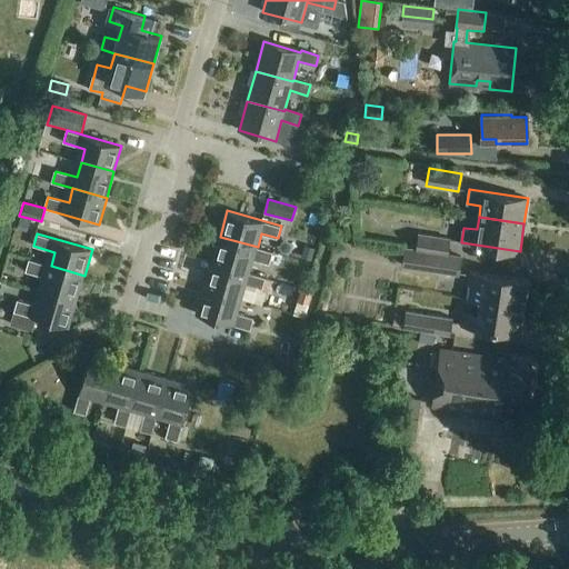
[(417,250),(449,255),(450,239),(418,235),(417,250)]
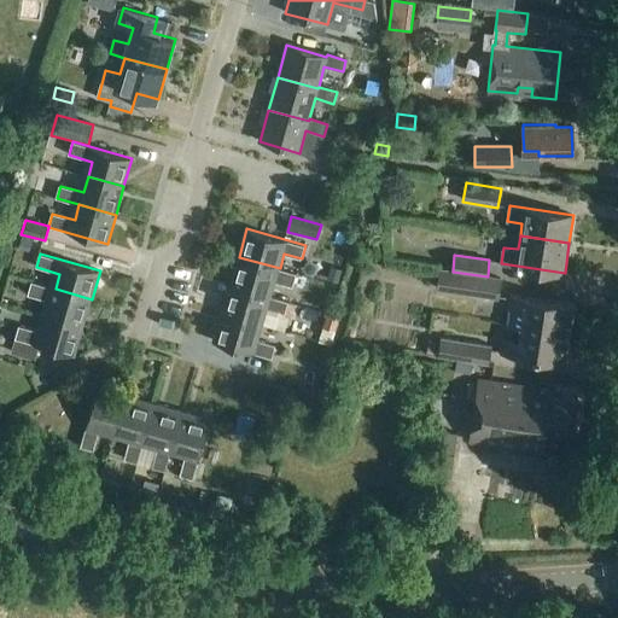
[(298,273),(280,268),(239,257),(231,285),(272,296),(275,281),(295,286),(298,273)]
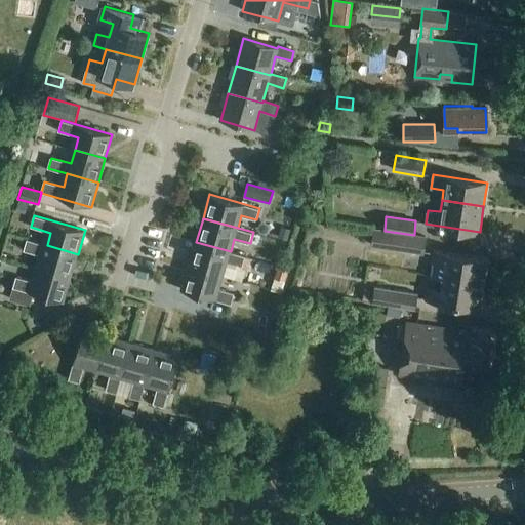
[(279,228),(276,240),(287,243),(290,231),(279,228)]
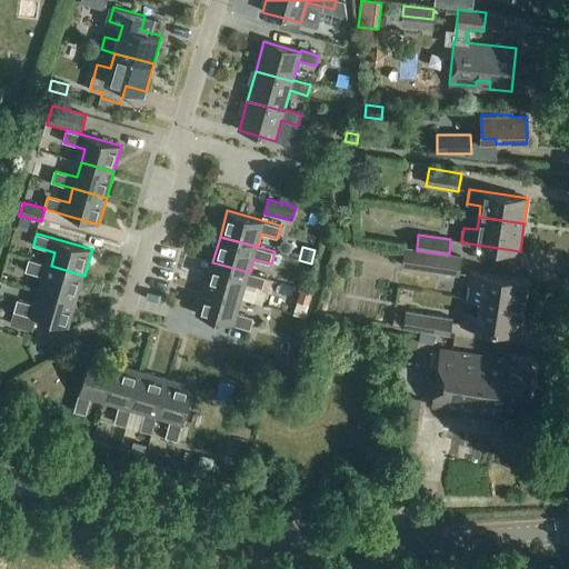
[(449,255),(417,250),(405,248),(402,268),(460,276),(462,257),(449,255)]
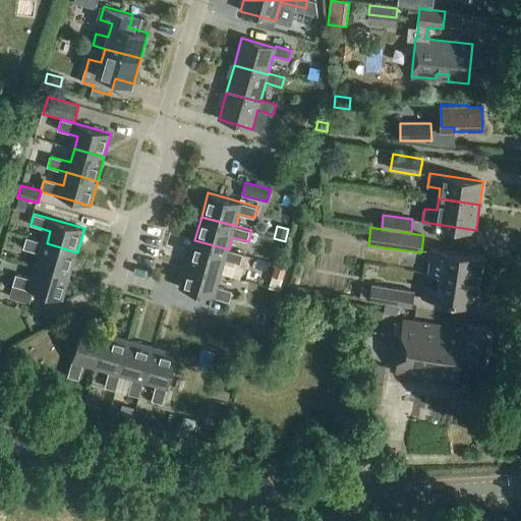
[(40,268),(70,276),(77,252),(47,243),(26,237),(23,249),(43,254),(40,268)]
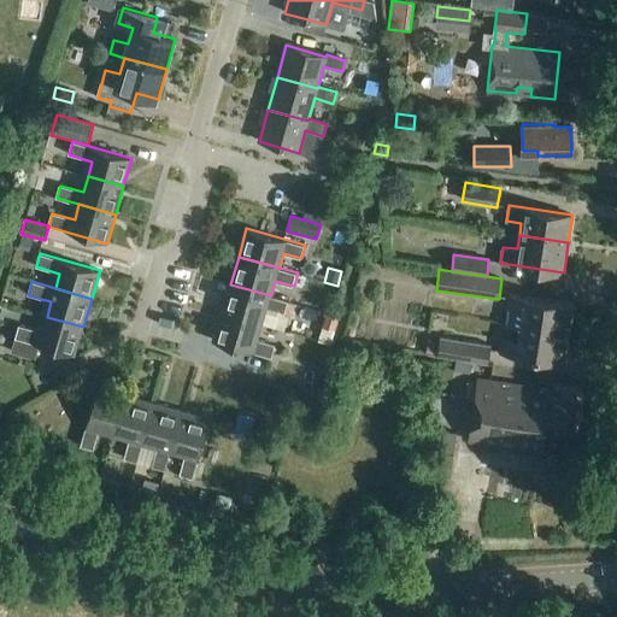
[(222,312),(263,324),(266,309),(286,315),(289,301),(271,295),(230,285),(222,312)]
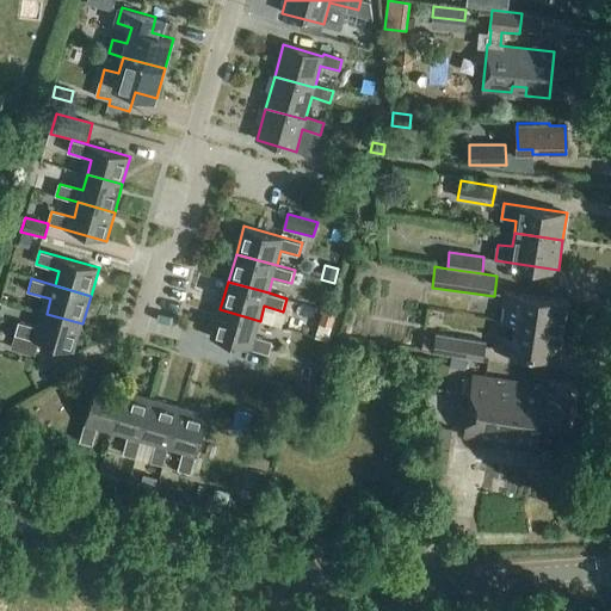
[(501,319),(563,329),(568,301),(522,294),(505,291),(501,319)]
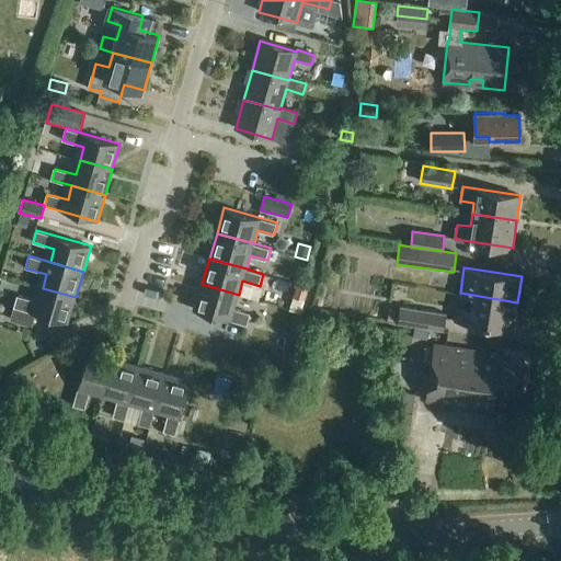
[(235,308),(239,295),(202,284),(195,310),(249,325),(252,313),(235,308)]
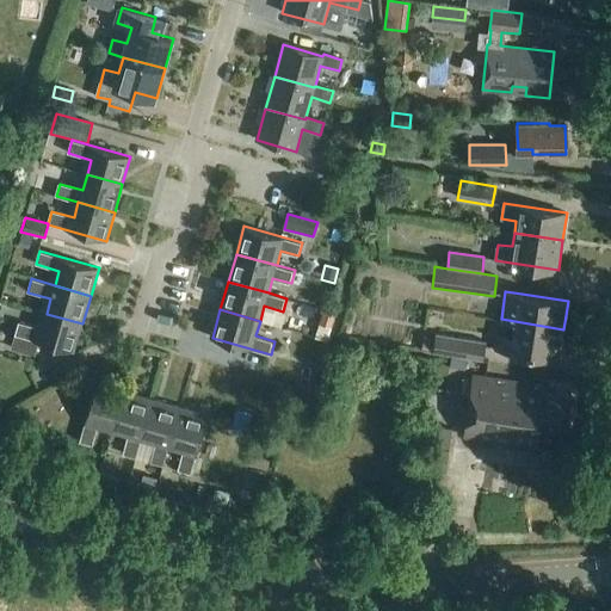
[(321,312),(318,325),(328,328),(332,314),(321,312)]
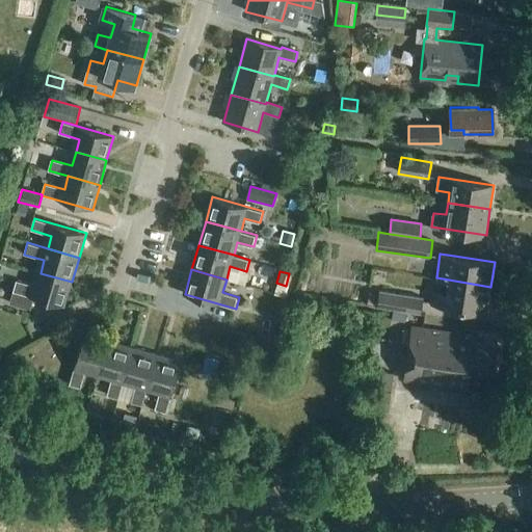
[(64,307),(72,282),(41,273),(36,286),(17,280),(12,292),(64,307)]
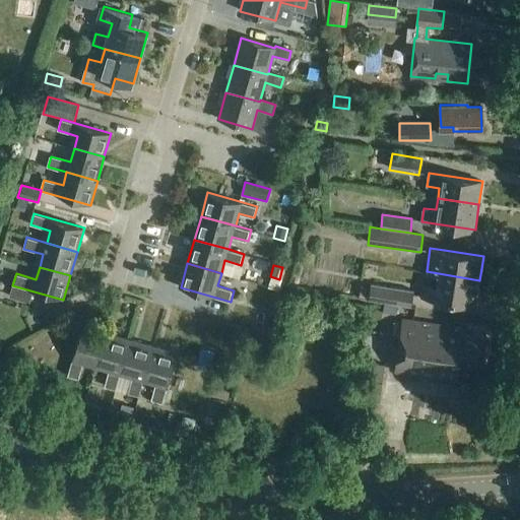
[(475,304),(479,280),(427,271),(426,273),(440,275),(438,286),(425,284),(423,295),(436,297),(436,298),(475,304)]
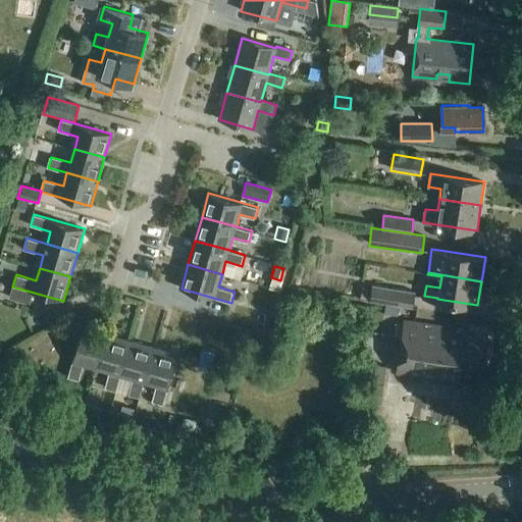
[(413,308),(416,294),(372,286),(370,301),(413,308)]
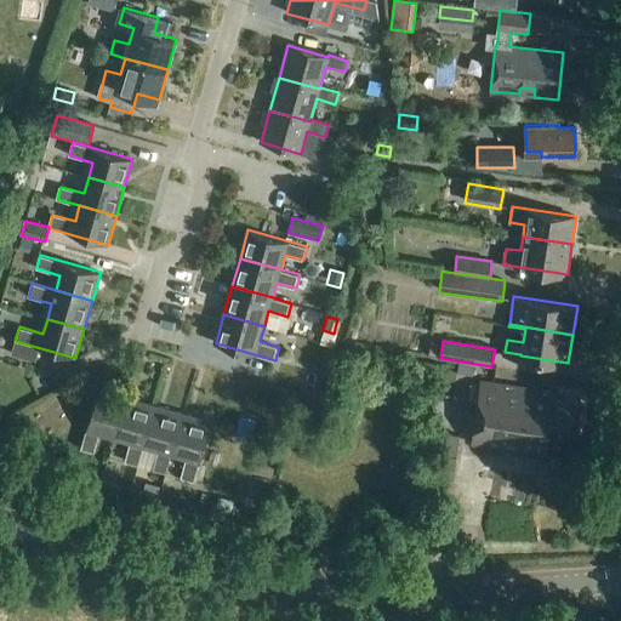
[(15,346),(1,346),(1,372),(15,372),(15,346)]
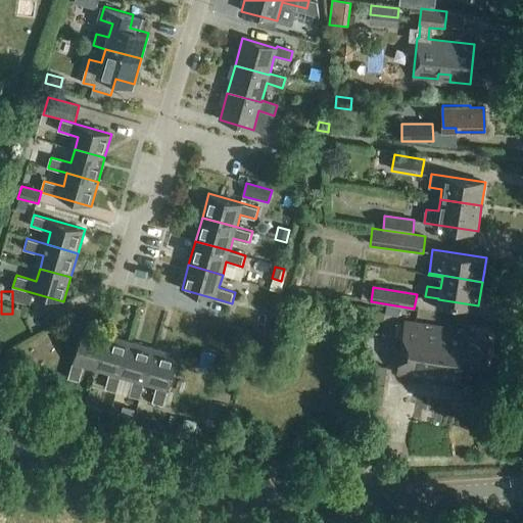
[(51,337),(74,327),(64,308),(42,319),(51,337)]
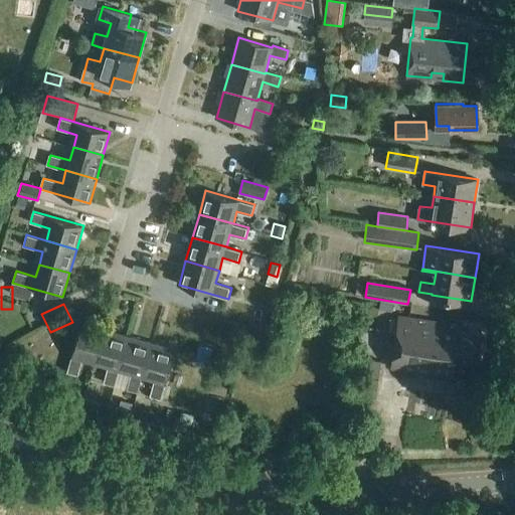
[(477,365),(482,333),(462,330),(462,326),(399,316),(396,336),(404,337),(403,342),(419,344),(440,348),(439,353),(444,354),(443,359),(455,361),(477,365)]
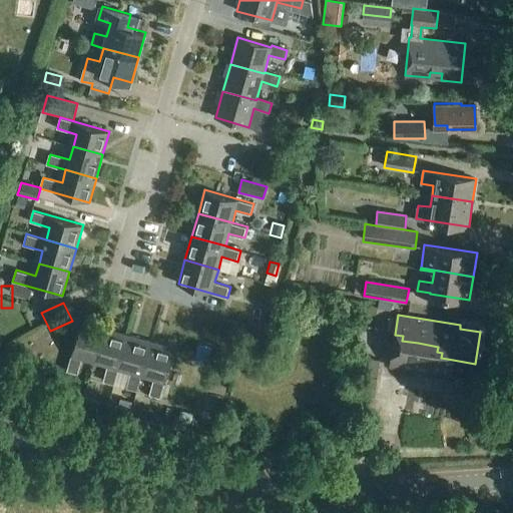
[(95,363),(105,329),(82,322),(67,371),(78,374),(82,359),(95,363)]
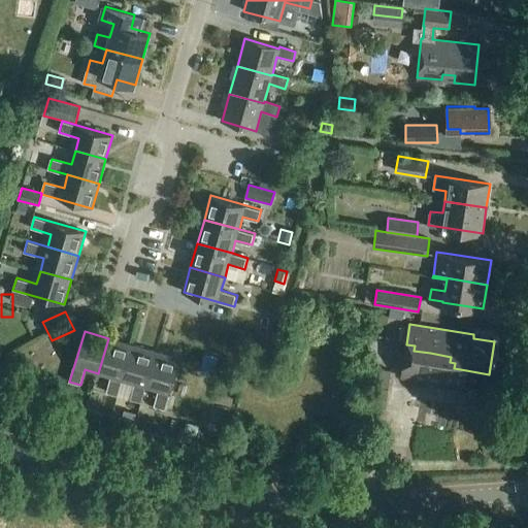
[(256,333),(253,344),(266,349),(269,336),(256,333)]
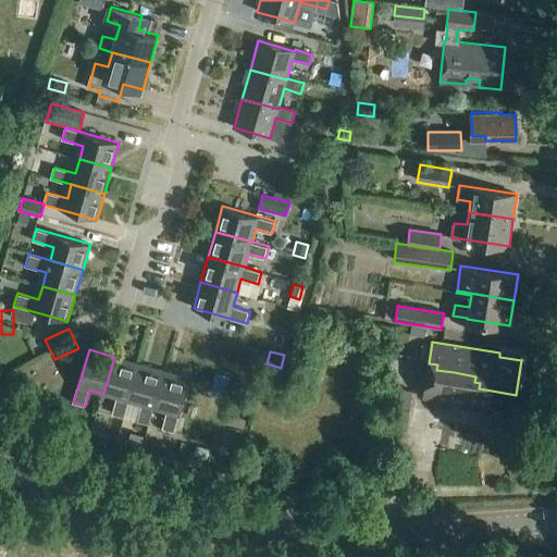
[(114,357),(103,394),(118,397),(112,413),(124,418),(130,400),(139,363),(114,357)]
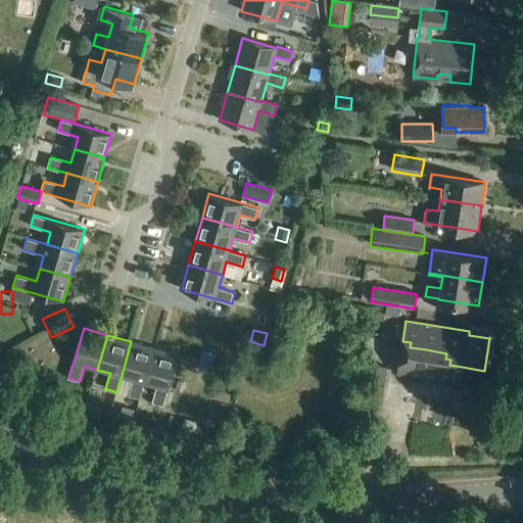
[(145,383),(154,348),(131,341),(122,376),(134,380),(129,395),(141,398),(145,383)]
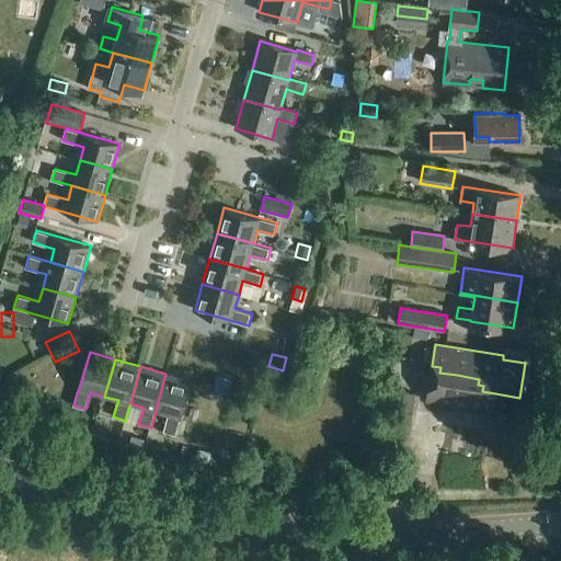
[(453,404),(457,375),(439,373),(441,367),(432,366),(426,400),(453,404)]
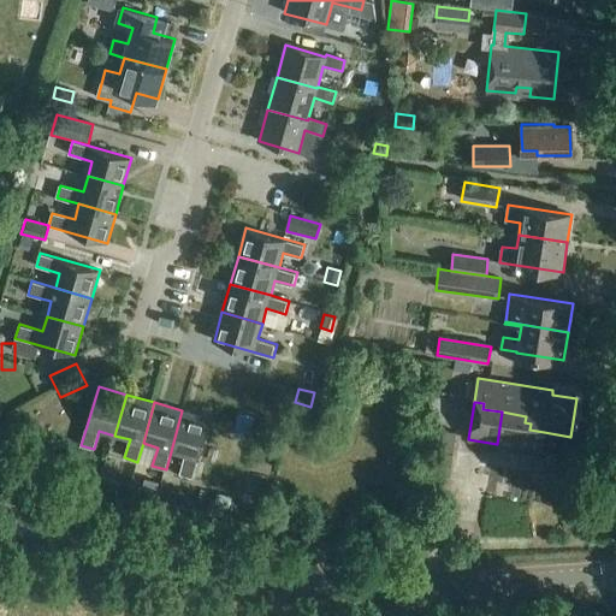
[(182,410),(171,451),(184,455),(179,474),(193,478),(211,419),(182,410)]
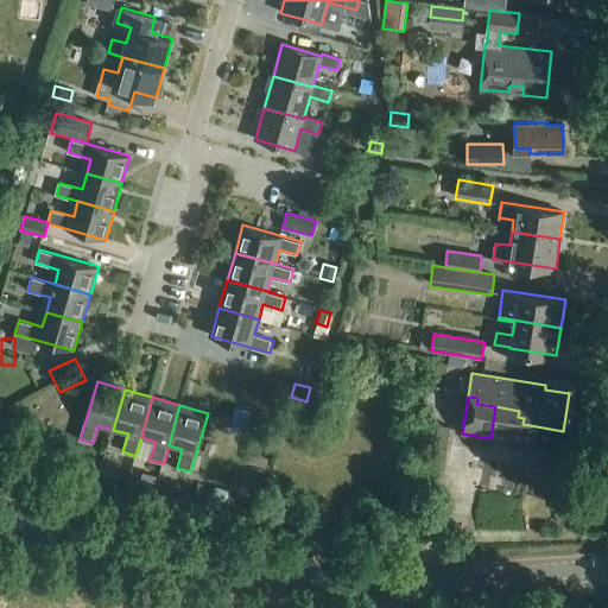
[(534,445),(537,426),(523,424),(524,418),(518,417),(519,411),(495,406),(491,438),(534,445)]
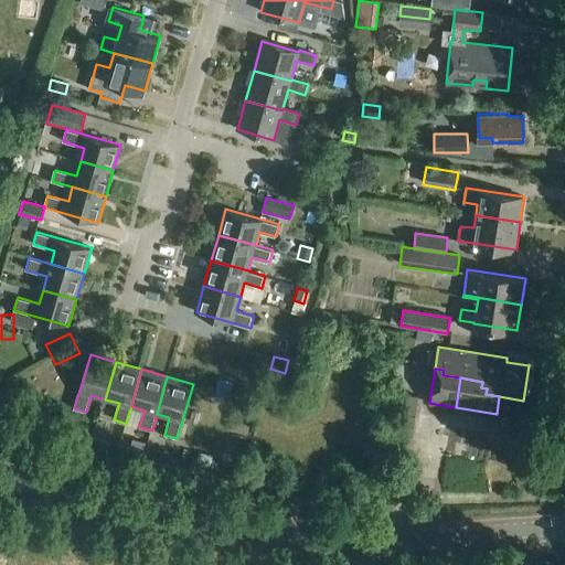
[(145,445),(131,441),(128,451),(141,455),(145,445)]
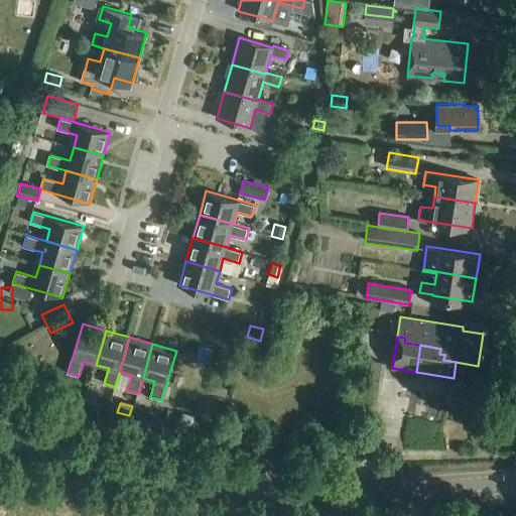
[(192,426),(195,417),(181,414),(179,423),(192,426)]
